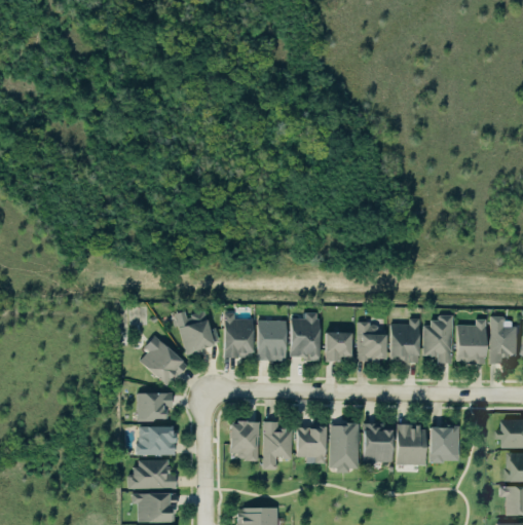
[(214,328),(207,330),(202,313),(191,316),(193,323),(179,327),(185,353),(219,345),(214,328)]
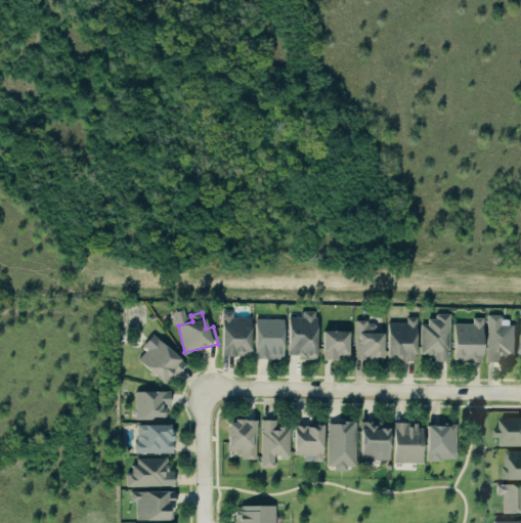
[(232,318),(232,312),(221,312),(221,355),(250,355),(250,318),(232,318)]
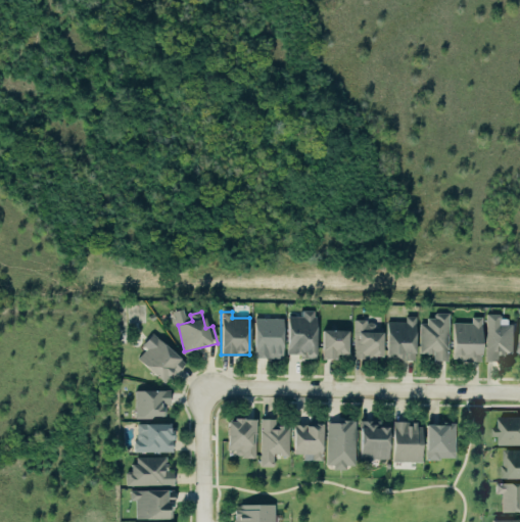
[(316,358),(316,312),(303,312),(303,317),(287,317),(287,358),(316,358)]
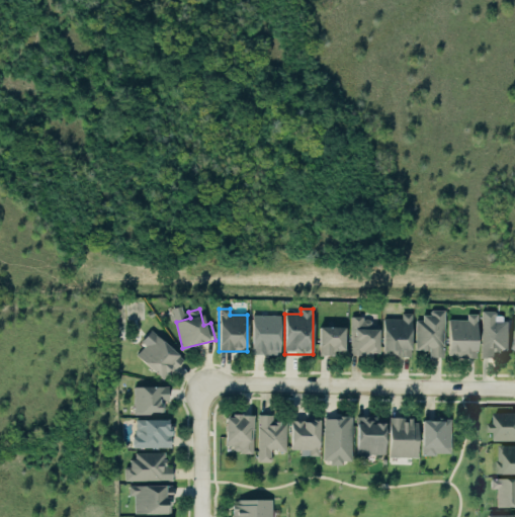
[(496,323),(496,313),(483,312),(482,358),(497,359),(497,351),(509,352),(510,323),(496,323)]
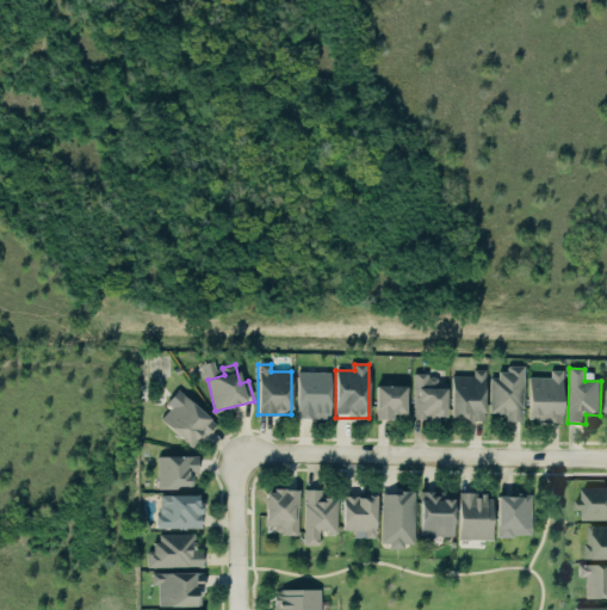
[(506,421),(524,421),(524,370),(491,370),(491,414),(506,414),(506,421)]
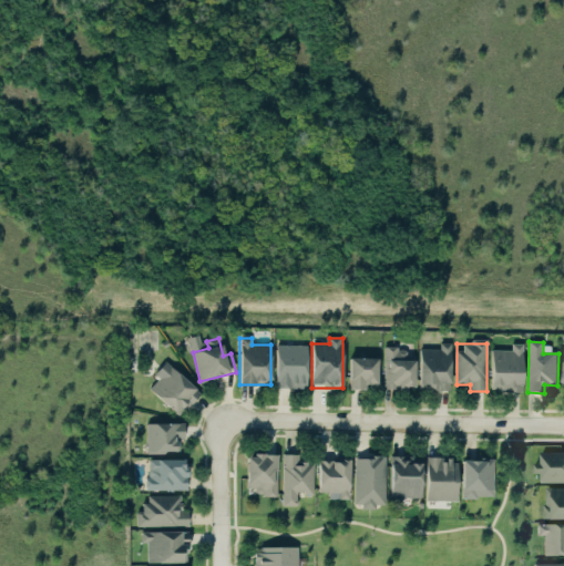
[(450,345),(440,345),(440,350),(419,350),(419,390),(450,390),(450,345)]
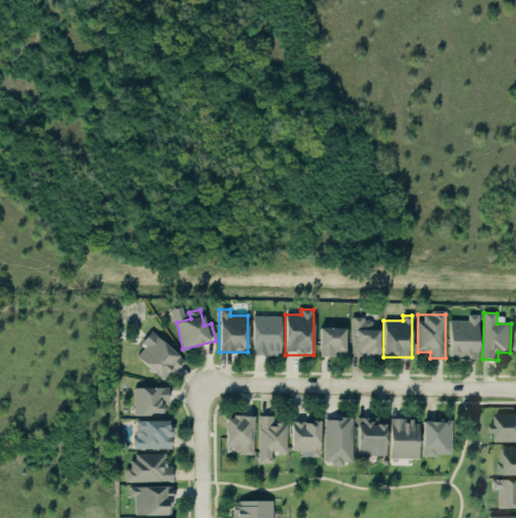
[(448,358),(477,358),(477,315),(468,315),(468,321),(449,321),(448,358)]
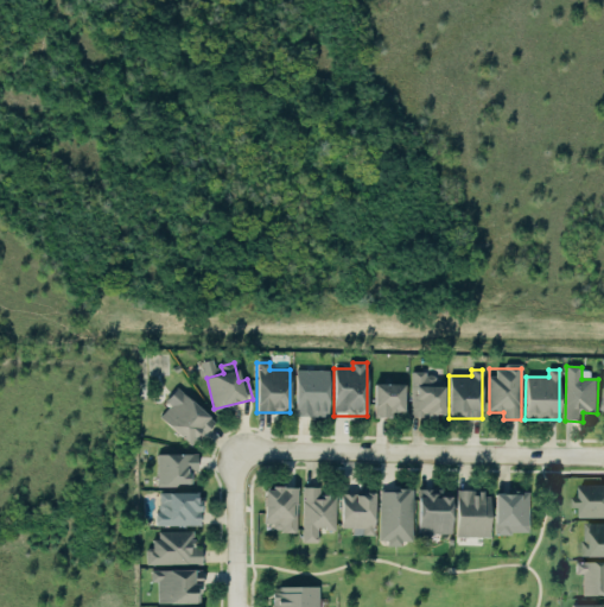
[(328,416),(328,372),(296,372),(296,416),(328,416)]
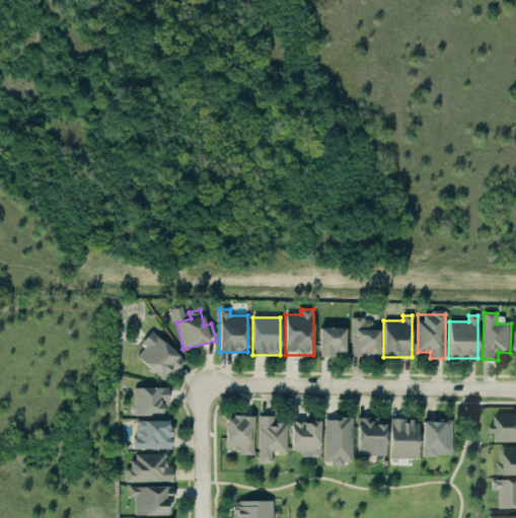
[(377,356),(377,328),(374,328),(374,319),(352,319),(352,356),(377,356)]
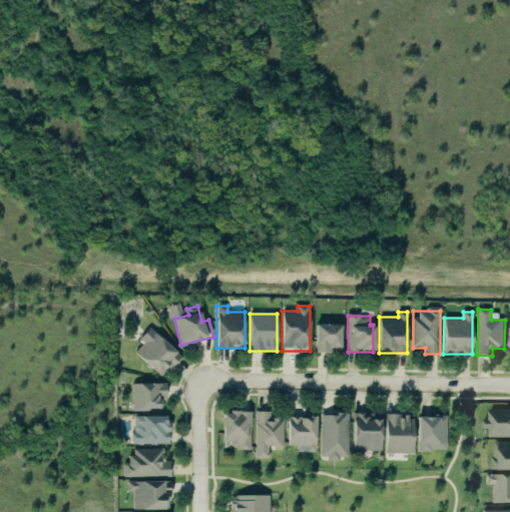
[(315,351),(340,351),(340,325),(315,325),(315,351)]
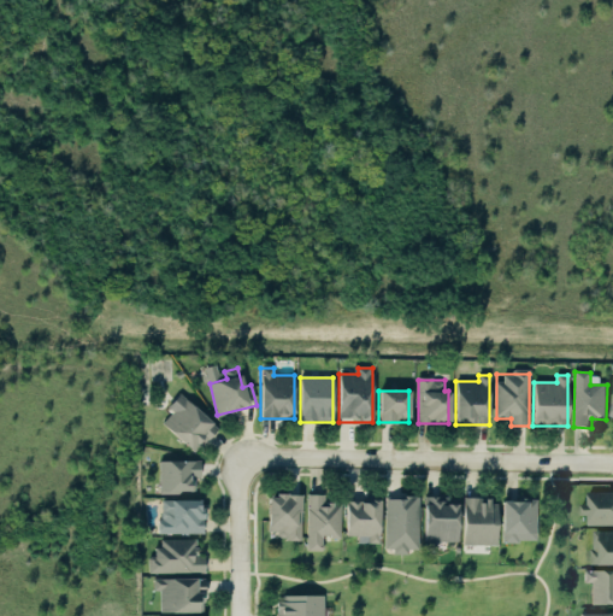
[(164,423),(195,453),(217,429),(180,394),(169,406),(174,412),(164,423)]
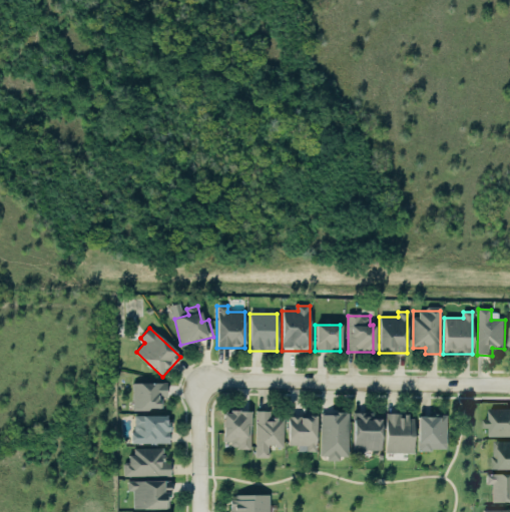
[(133,383),(133,410),(166,410),(165,383),(133,383)]
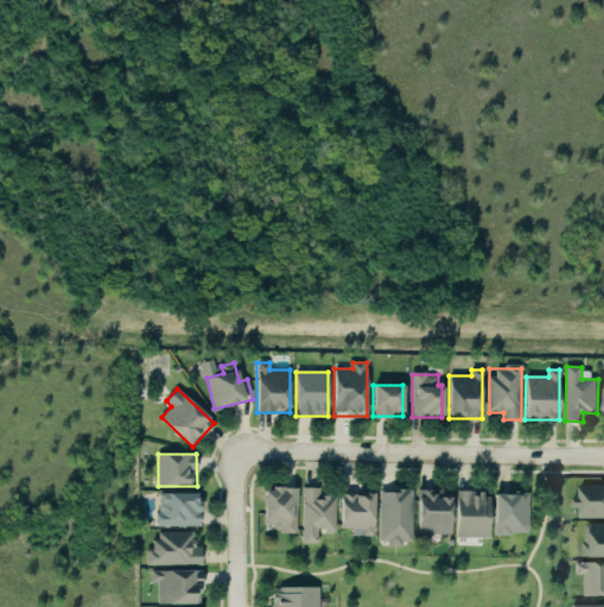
[(603,485),(579,485),(579,497),(573,497),(573,509),(580,509),(580,518),(603,518),(603,485)]
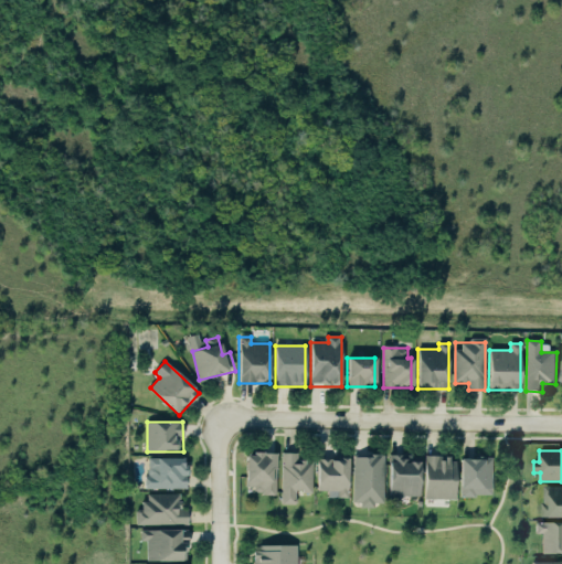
[(245,454),(245,493),(277,493),(277,454),(245,454)]
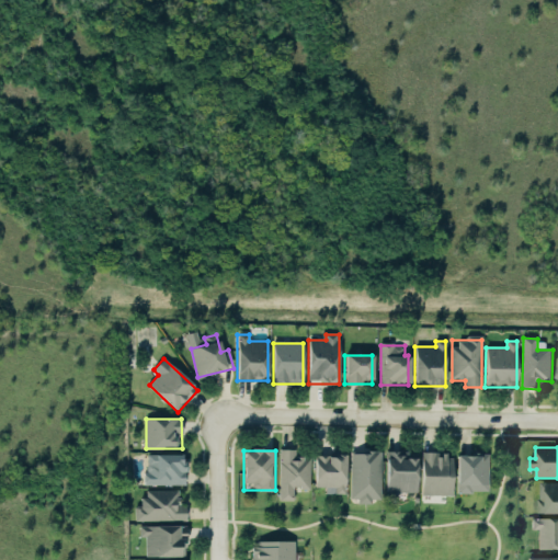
[(280,501),(295,501),(295,490),(310,490),(310,457),(298,457),(298,450),(281,450),(280,501)]
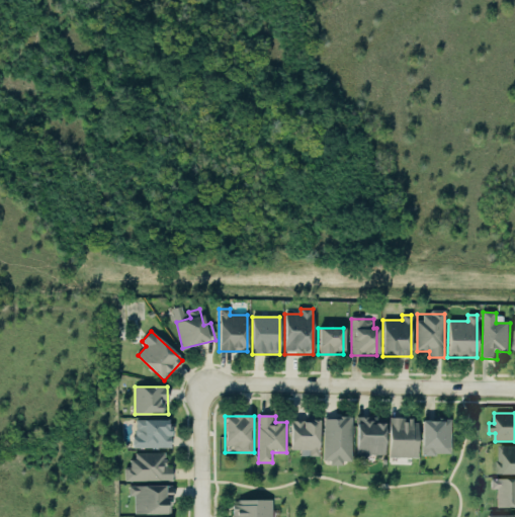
[(324,463),(344,463),(344,460),(353,460),(353,418),(325,417),(324,463)]
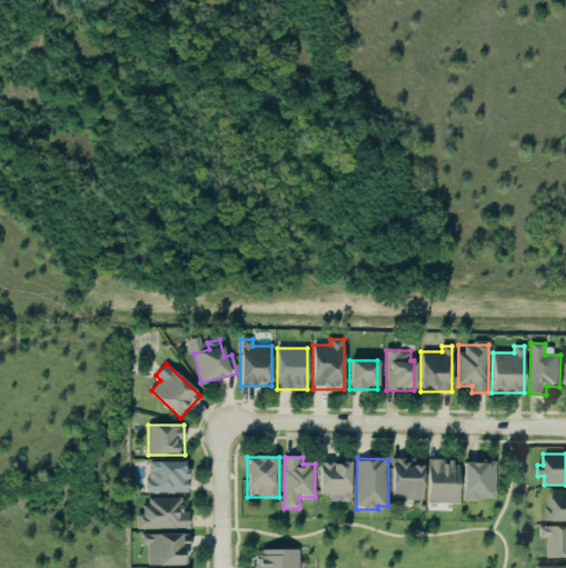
[(423,458),(390,458),(390,499),(423,499),(423,458)]
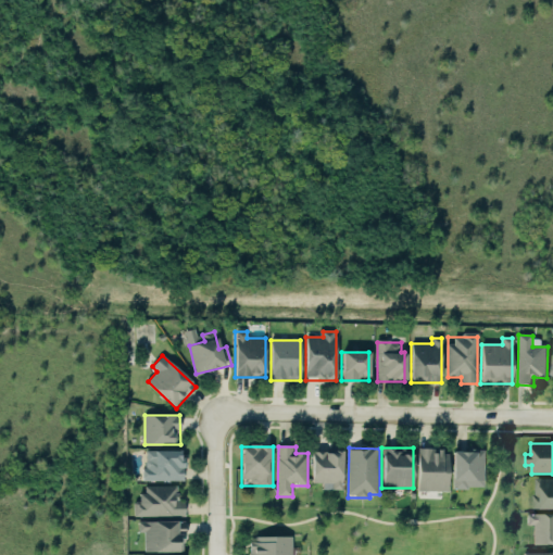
[(448,450),(418,450),(418,492),(448,492),(448,450)]
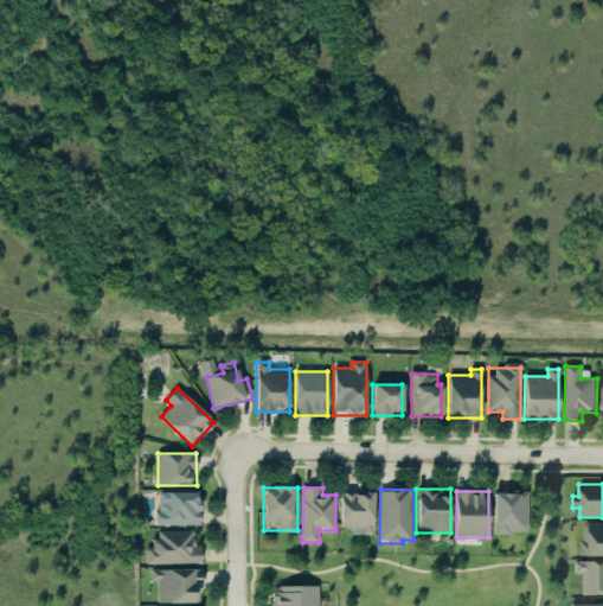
[(200,525),(200,492),(160,492),(160,525),(200,525)]
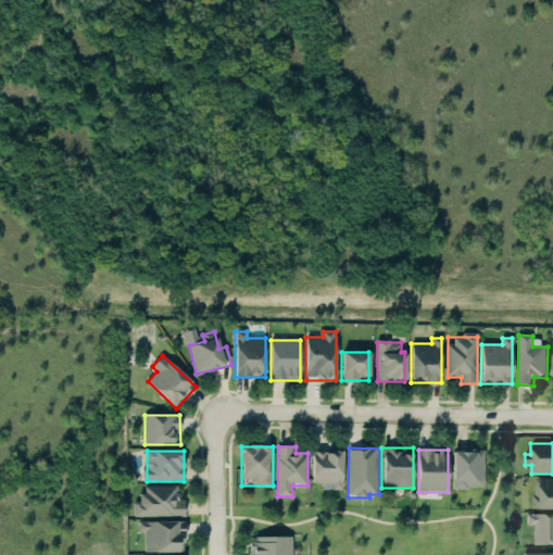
[(341,451),(312,451),(312,484),(341,484),(341,451)]
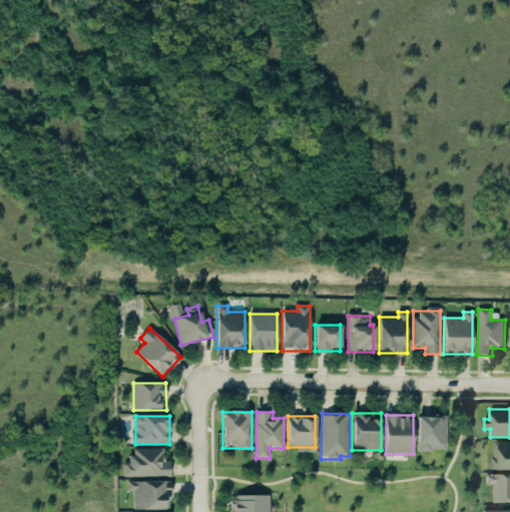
[(416,450),(446,450),(447,417),(417,416),(416,450)]
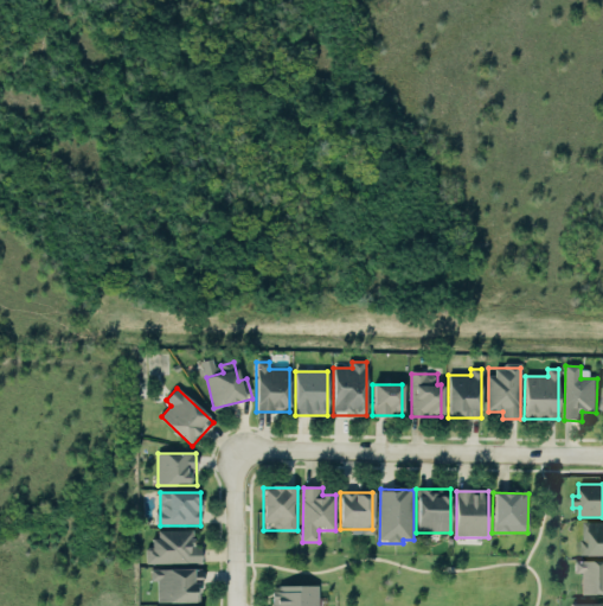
[(602,522),(584,523),(584,556),(602,555),(602,522)]
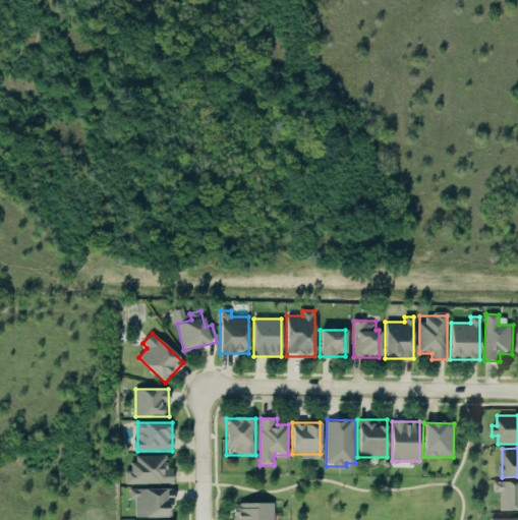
[(171,456),(135,456),(135,465),(127,465),(127,483),(171,483),(171,456)]
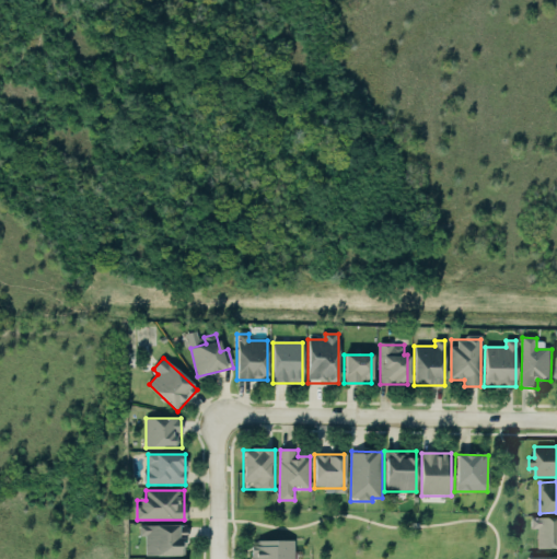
[(556,519),(531,519),(531,531),(538,531),(538,550),(556,550),(556,519)]
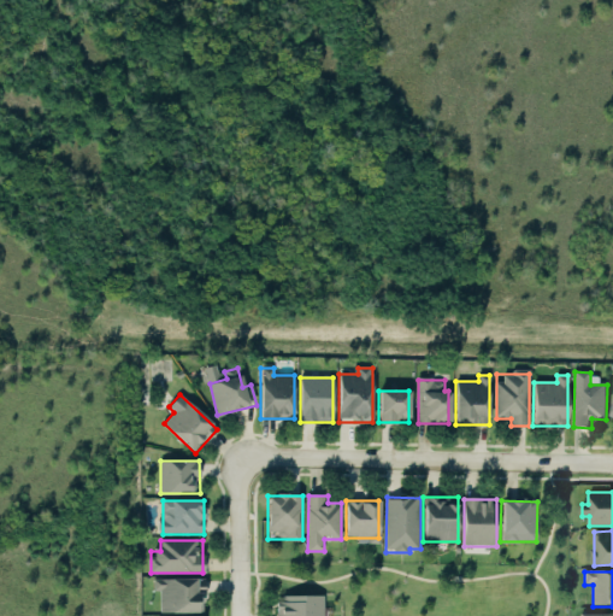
[(154,579),(154,592),(160,592),(160,614),(204,614),(204,579),(154,579)]
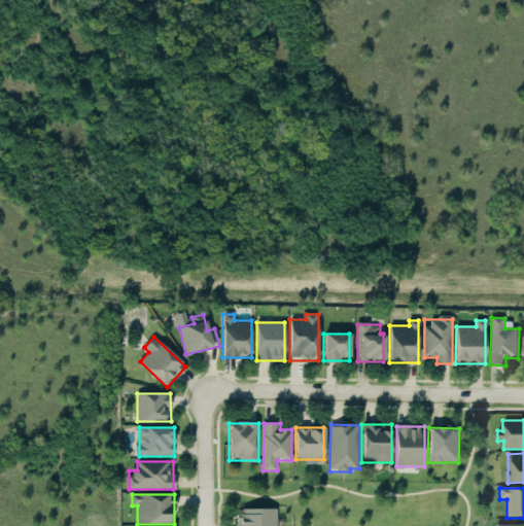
[(236,510),(236,525),(277,525),(277,510),(236,510)]
